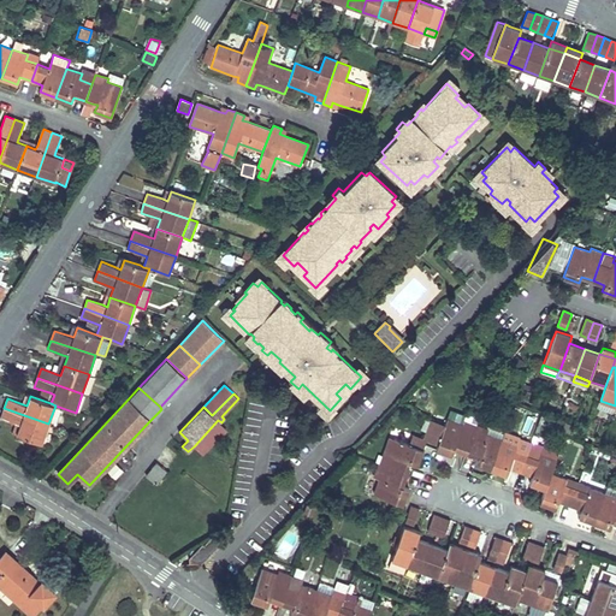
[(410,396),(406,403),(410,408),(416,401),(410,396)]
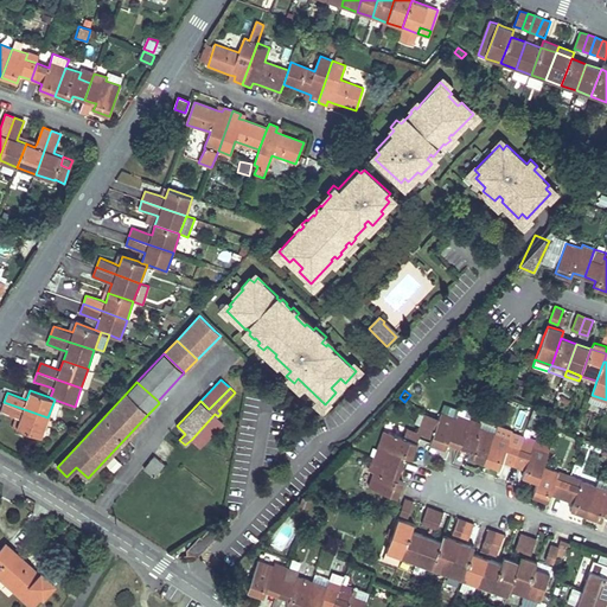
[(606,400),(592,395),(588,403),(604,408),(606,400)]
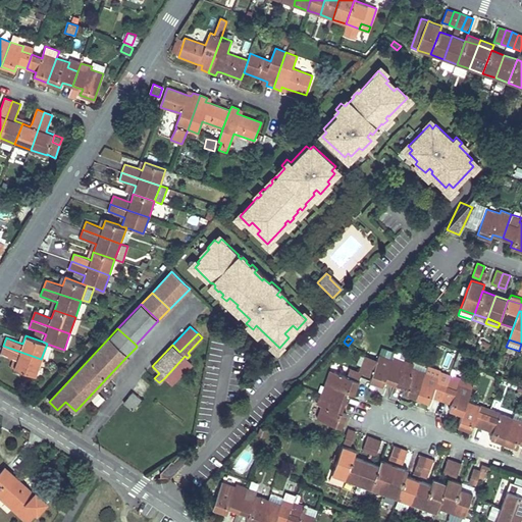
[(36,375),(41,359),(3,346),(0,354),(13,358),(17,360),(14,368),(36,375)]
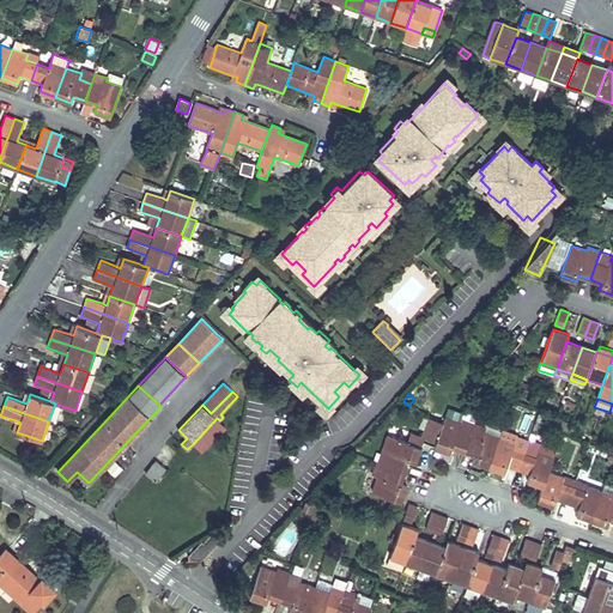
[(453,447),(465,450),(477,418),(469,414),(467,420),(462,419),(461,422),(445,417),(434,447),(450,453),(453,447)]
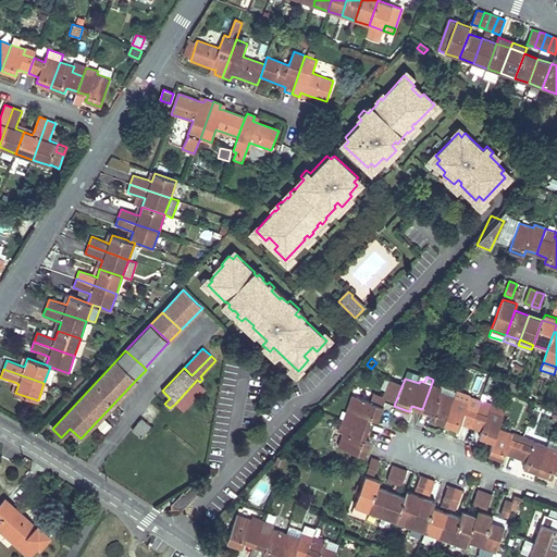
[(196,381),(175,404),(183,410),(205,387),(197,380),(196,381)]
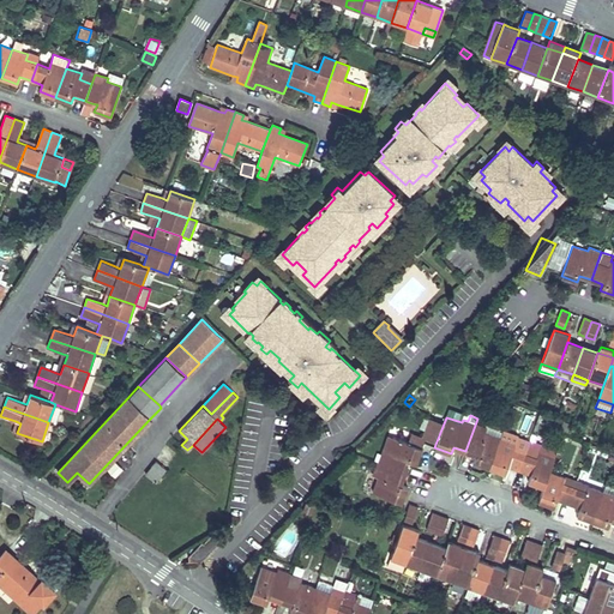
[(474,462),(489,468),(500,439),(485,433),(486,428),(479,426),(481,420),(477,419),(465,451),(476,456),(474,462)]
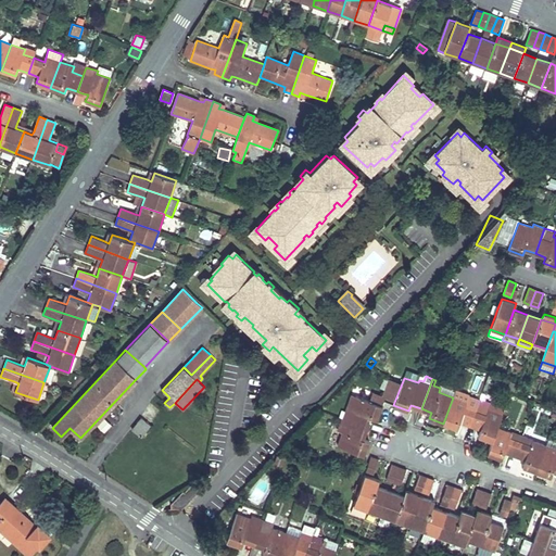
[(454,393),(440,388),(439,392),(453,397),(454,393)]
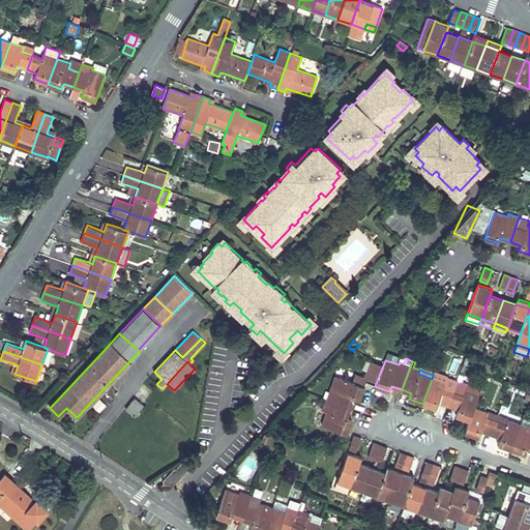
[(335,376),(330,389),(334,390),(339,377),(335,376)]
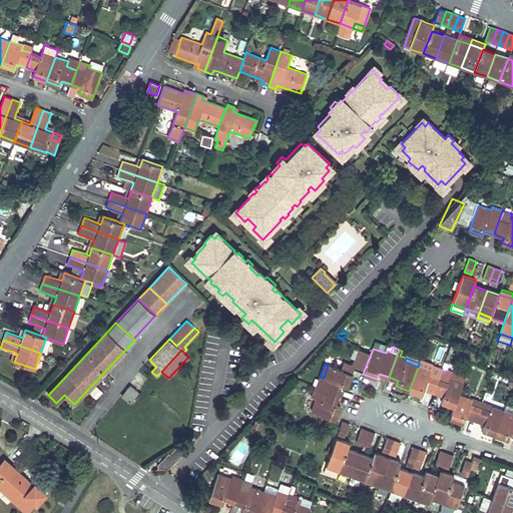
[(320,377),(316,387),(339,396),(342,386),(348,388),(353,374),(328,365),(324,378),(320,377)]
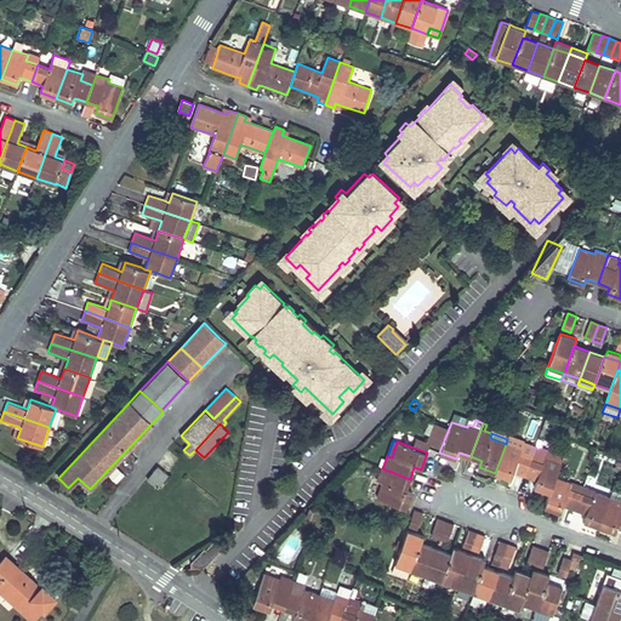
[(513,472),(525,477),(531,459),(520,455),(522,449),(506,444),(495,473),(511,479),(513,472)]
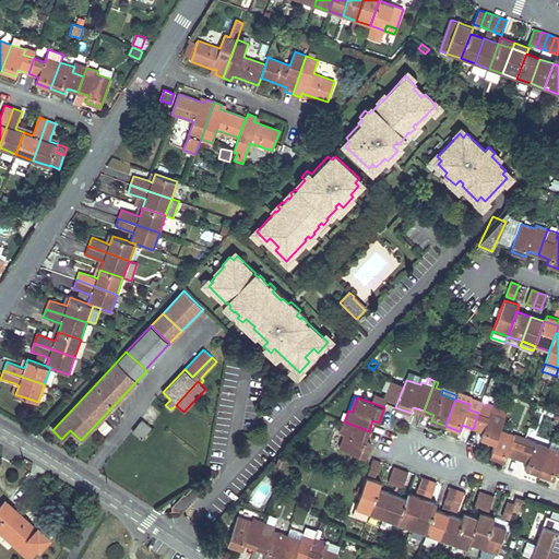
[(482,439),(495,443),(500,430),(504,417),(490,412),(492,405),(483,402),(478,413),(473,429),(484,432),(482,439)]
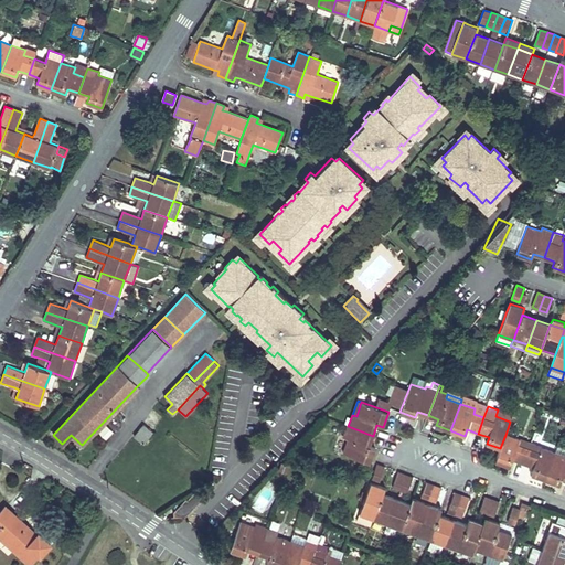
[(496,416),(510,422),(512,415),(498,409),(496,416)]
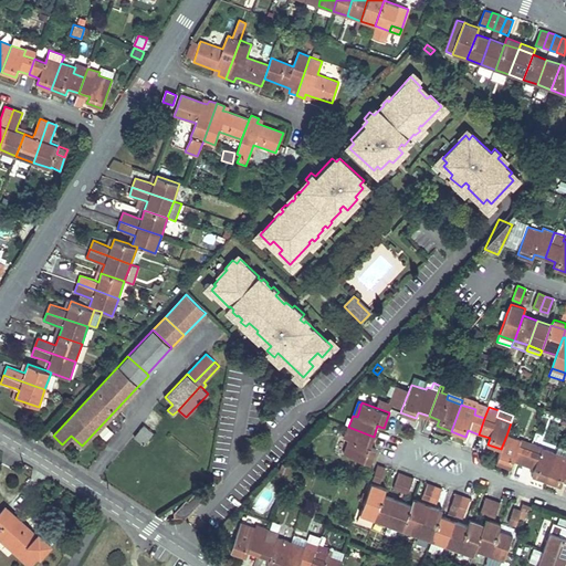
[(135,437),(144,444),(153,432),(144,426),(135,437)]
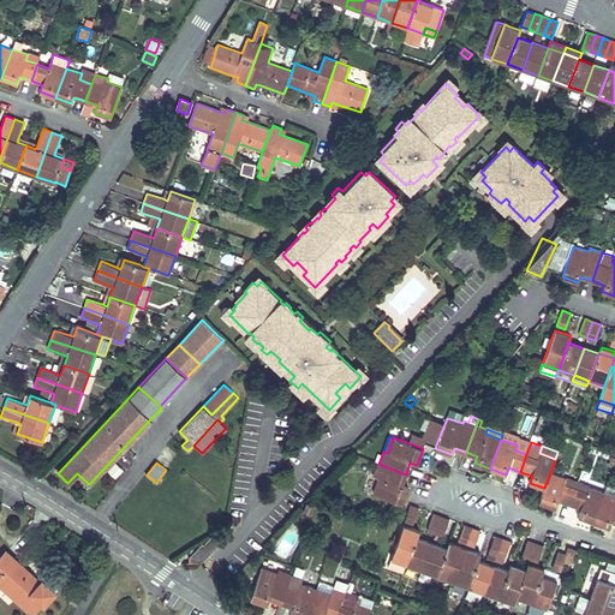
[(401,485),(406,475),(378,464),(374,476),(378,478),(374,494),(402,505),(408,488),(401,485)]
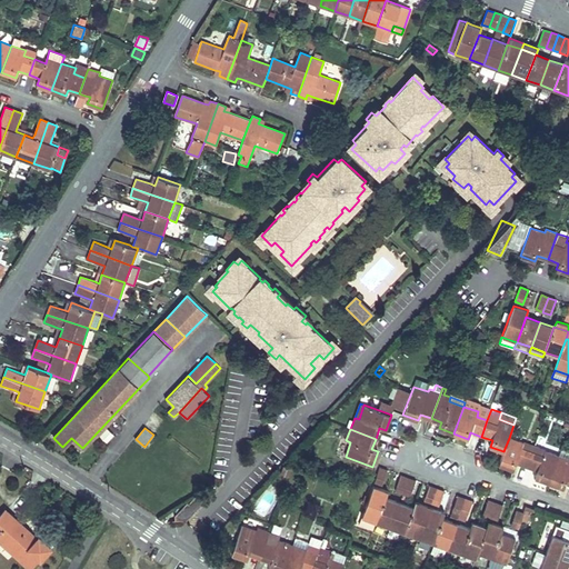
[(516,462),(527,467),(532,451),(521,447),(523,442),(509,438),(503,451),(499,465),(513,470),(516,462)]
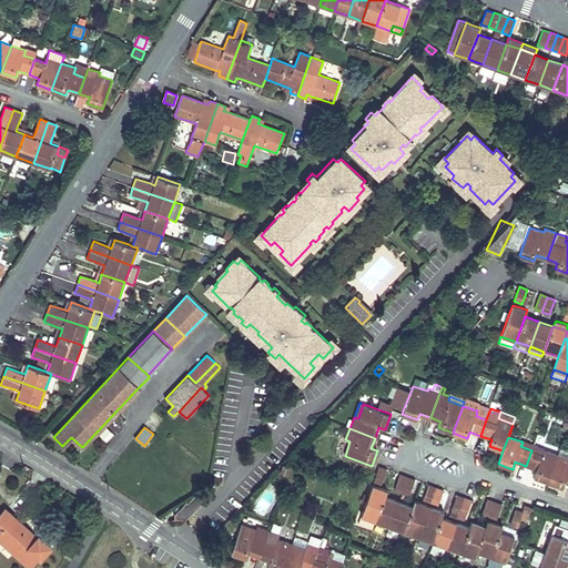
[(520,446),(531,450),(534,445),(523,440),(523,442),(520,446)]
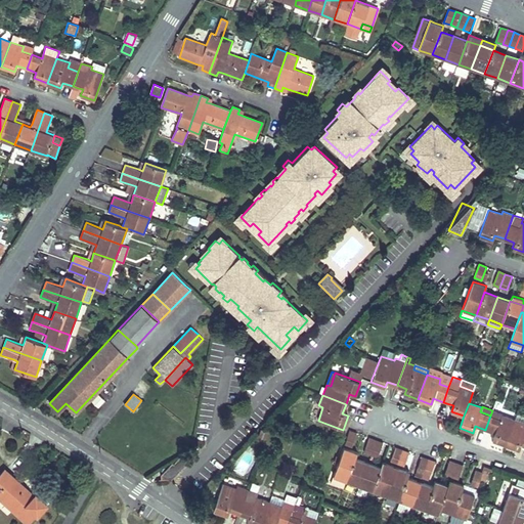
[(490,416),(499,419),(500,415),(501,413),(492,410),(490,416)]
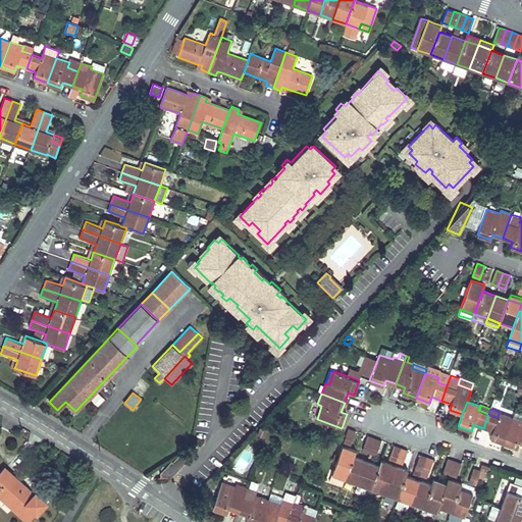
[(490,437),(504,442),(513,418),(499,413),(498,417),(488,414),(483,428),(492,431),(490,437)]
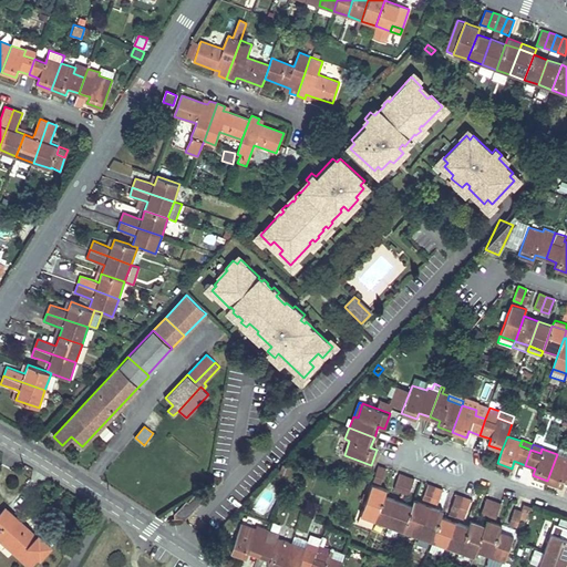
[(564,480),(566,481),(566,457),(557,454),(547,481),(562,486),(564,480)]
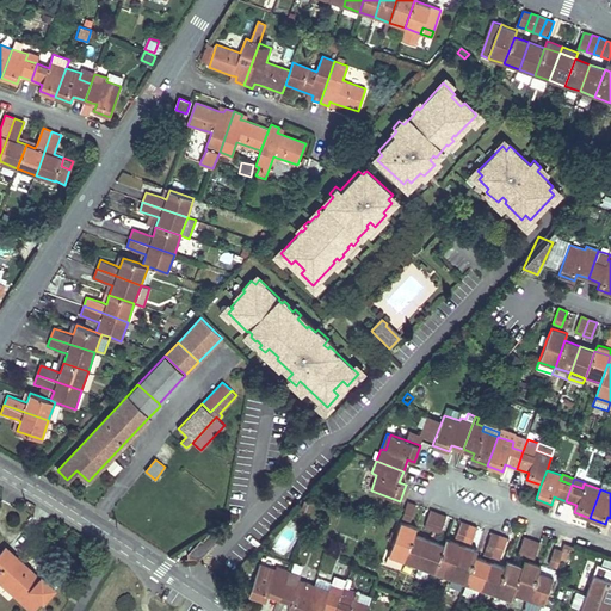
[(0,491),(0,503),(6,506),(11,498),(0,491)]
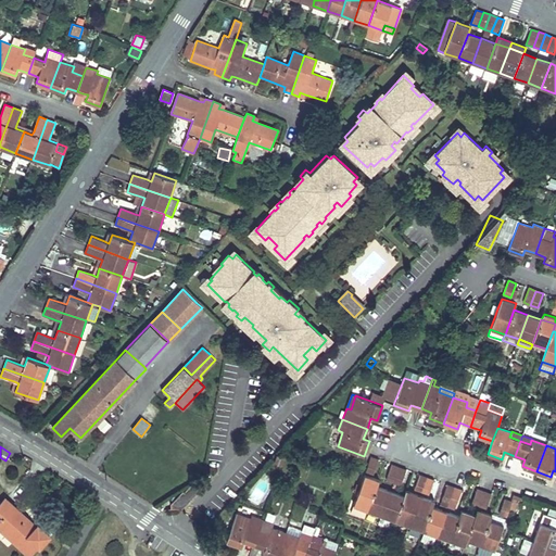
[(371,457),(366,471),(374,475),(379,459),(371,457)]
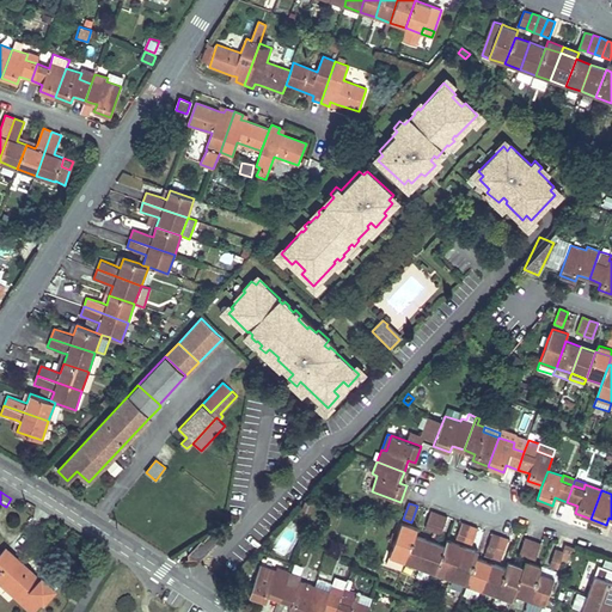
[(426,527),(433,531),(439,514),(432,512),(426,527)]
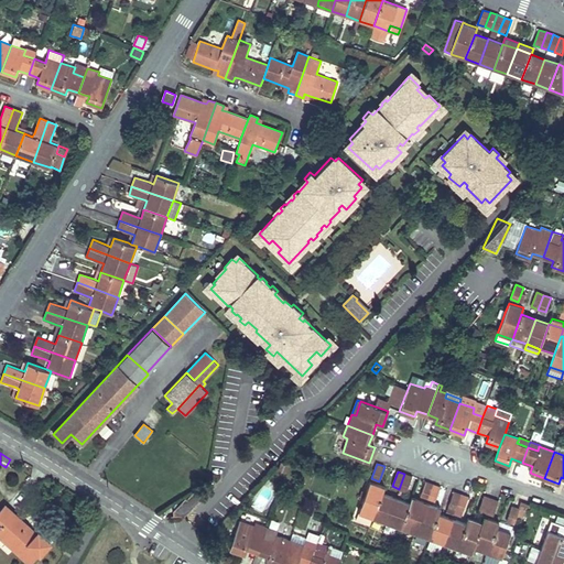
[(399,489),(407,491),(412,477),(404,474),(399,489)]
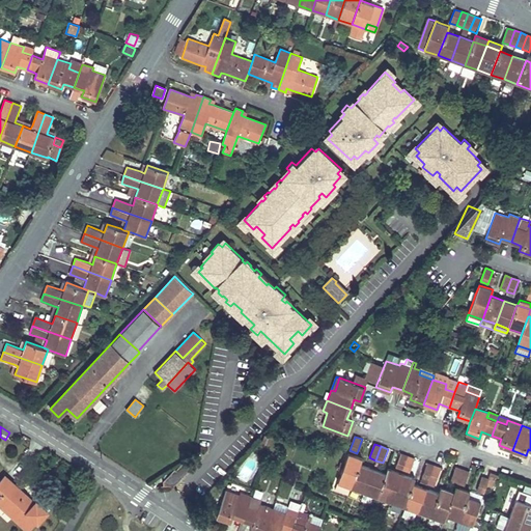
[(338,482),(352,487),(360,465),(362,458),(348,453),(338,482)]
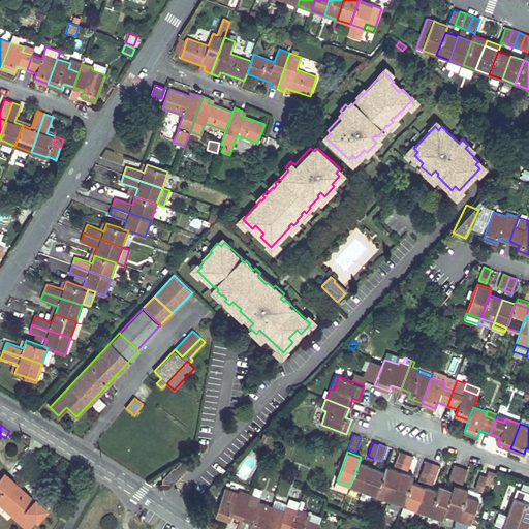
[(394,465),(401,468),(406,454),(399,452),(394,465)]
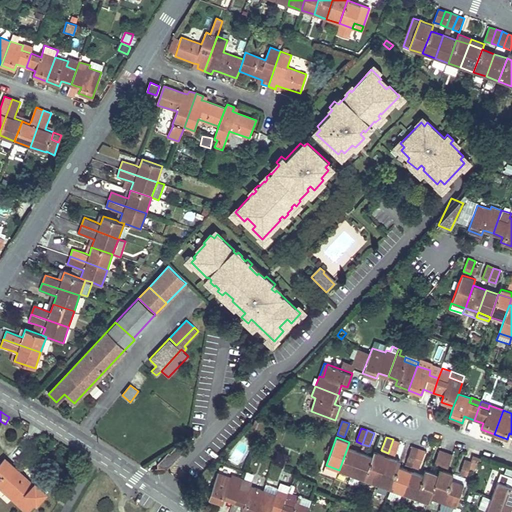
[(388,453),(395,455),(400,442),(393,439),(388,453)]
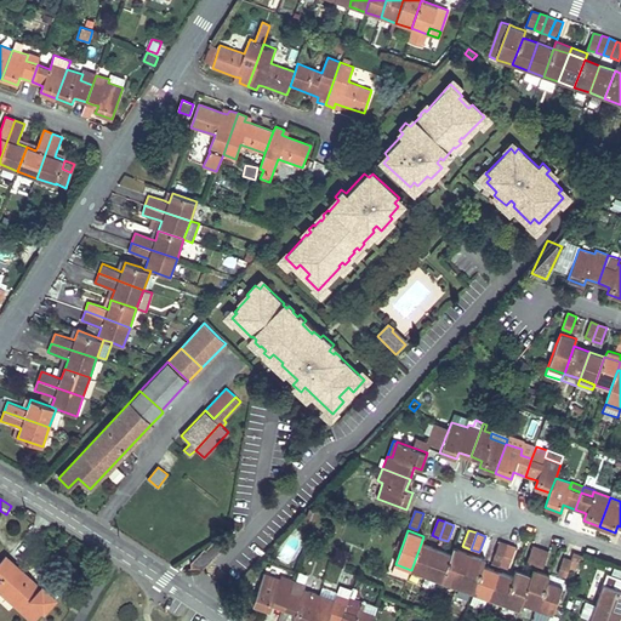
[(204,570),(223,548),(216,541),(206,551),(204,550),(189,565),(192,570),(204,570)]
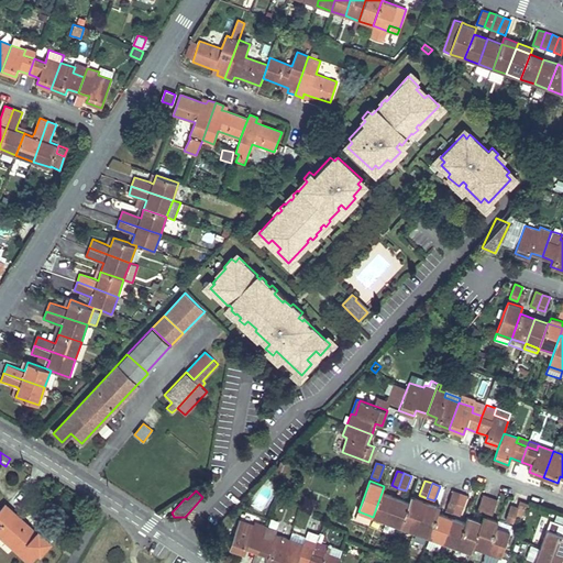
[(448,506),(454,508),(460,494),(453,490),(448,506)]
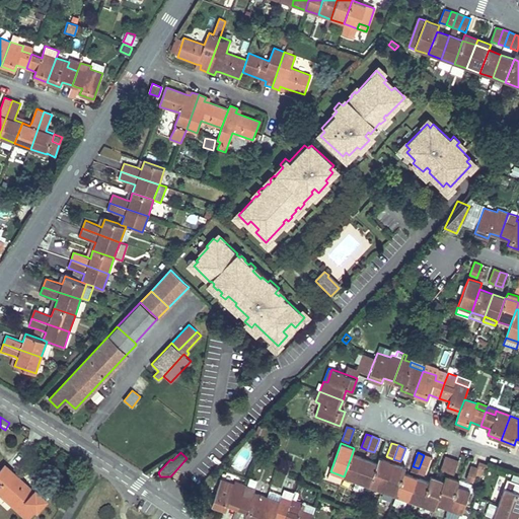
[(344,476),(356,482),(365,458),(352,454),(344,476)]
